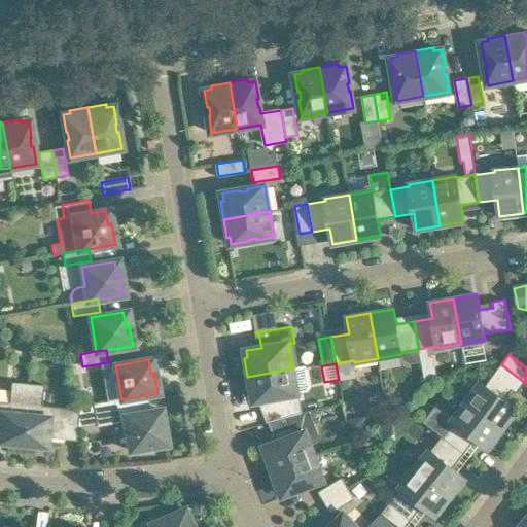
[(481,382),(466,401),(503,429),(518,410),(504,400),(513,390),(517,393),(525,383),(501,364),(485,386),(481,382)]
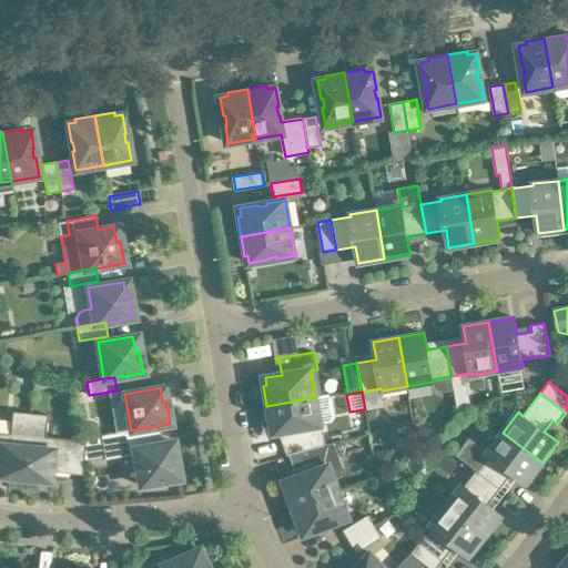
[(324,445),(315,397),(266,406),(270,425),(273,425),(274,433),(285,430),(287,439),(284,439),(290,455),(324,445)]
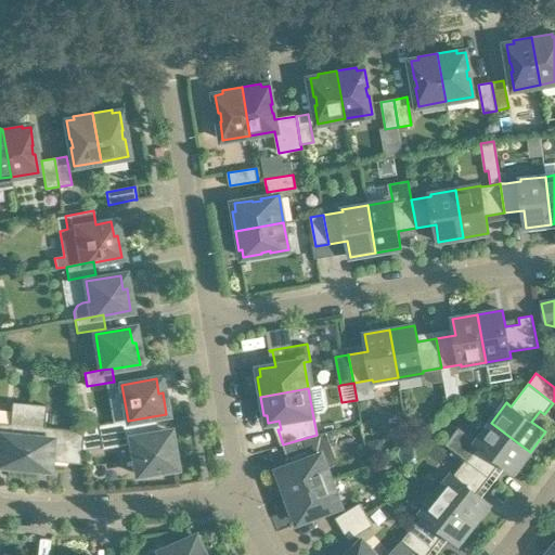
[(0,465),(23,467),(29,404),(12,402),(10,424),(0,423),(0,465)]
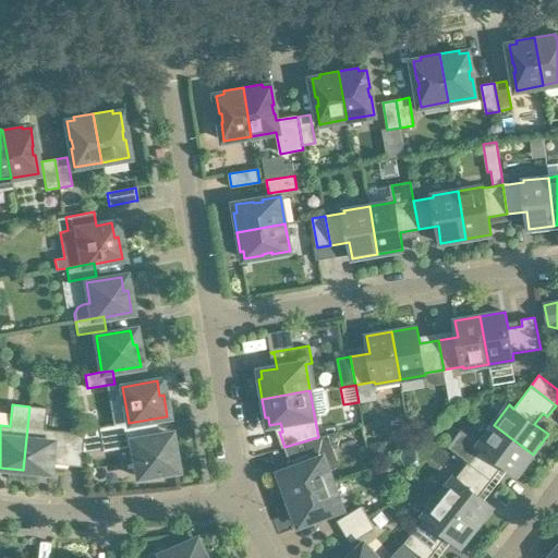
[(46,408),(29,407),(23,470),(48,472),(49,463),(68,465),(69,461),(81,462),(84,434),(45,431),(46,408)]
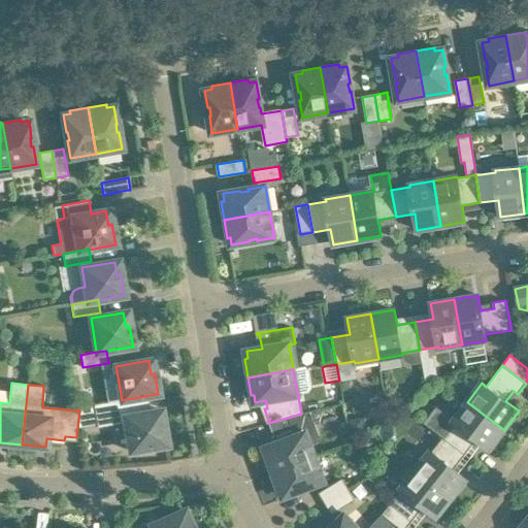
[(160,425),(157,411),(149,413),(145,396),(122,400),(94,405),(97,426),(125,421),(130,452),(167,444),(163,425),(160,425)]
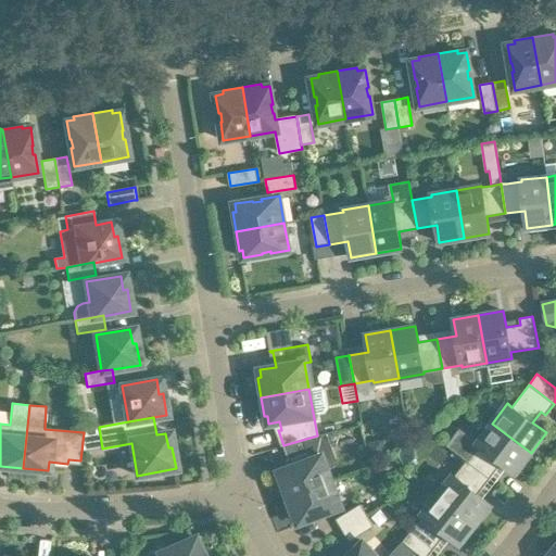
[(447,446),(467,460),(490,479),(502,463),(516,474),(531,453),(492,424),(477,444),(459,431),(447,446)]
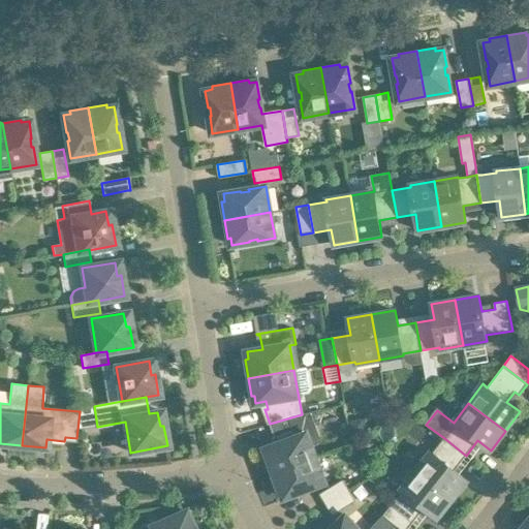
[(266,457),(272,474),(315,458),(311,447),(322,443),(311,412),(302,414),(270,424),(274,437),(272,438),(272,439),(275,438),(278,444),(266,448),(269,456),(266,457)]
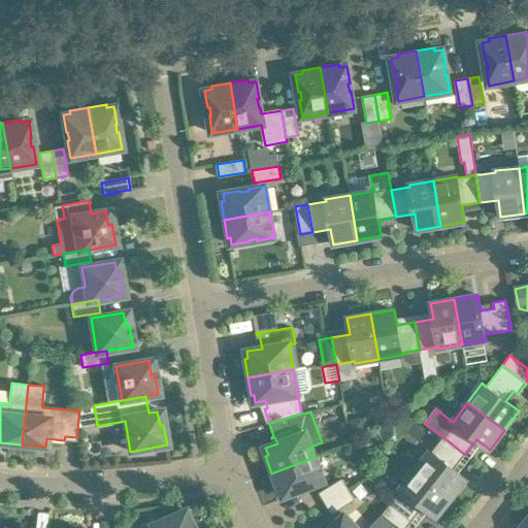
[(365,417),(349,420),(352,433),(367,430),(365,417)]
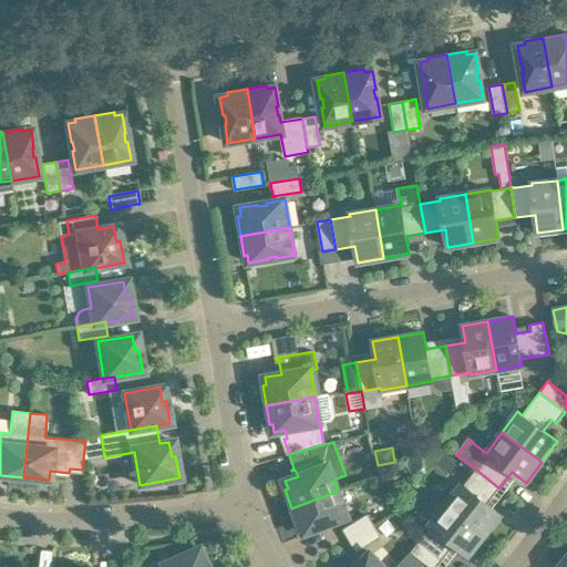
[(462,484),(446,504),(484,535),(501,515),(487,504),(500,488),(476,470),(464,485),(462,484)]
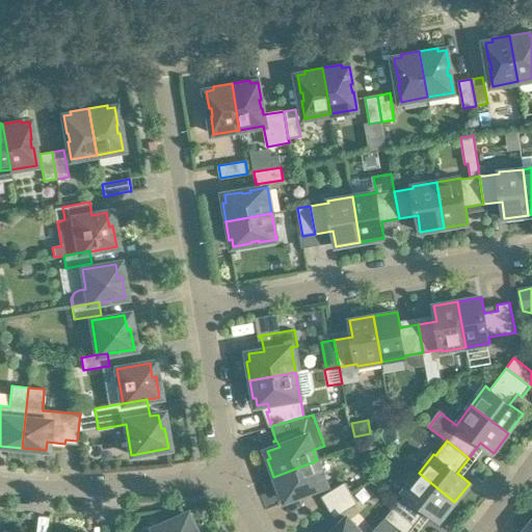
[(326,485),(317,460),(273,477),(280,495),(283,494),(286,500),(302,495),(301,493),(310,489),(310,491),(326,485)]
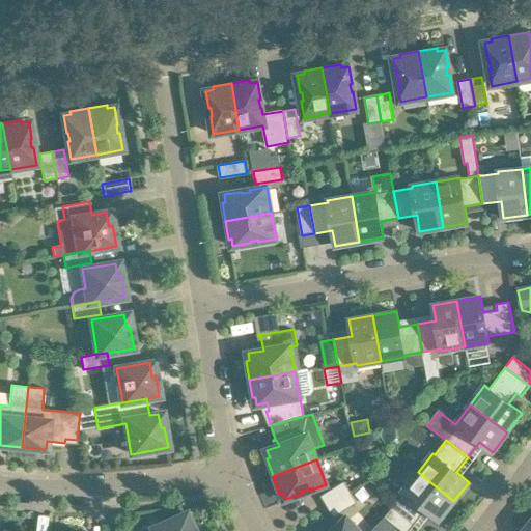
[(392,507),(414,525),(426,510),(439,520),(453,501),(418,472),(402,492),(403,493),(392,507)]
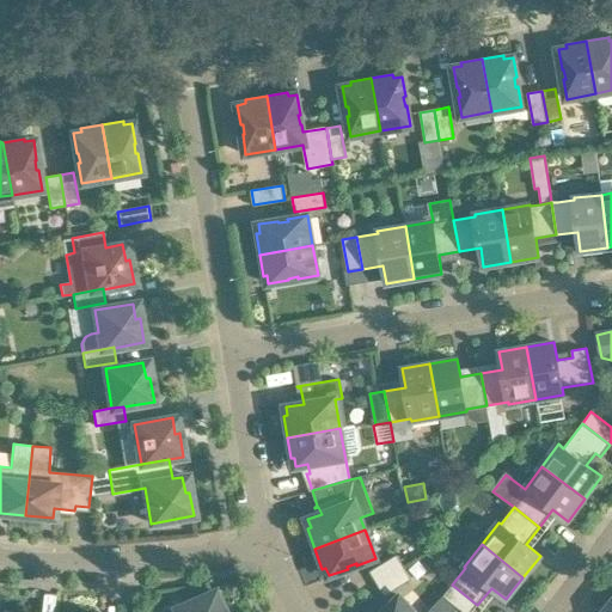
[(378,583),(404,568),(397,555),(369,571),(378,583)]
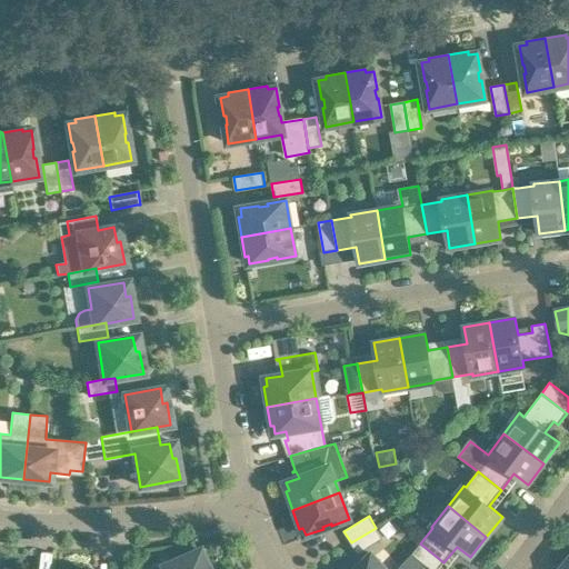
[(382,539),(376,528),(351,542),(358,555),(382,539)]
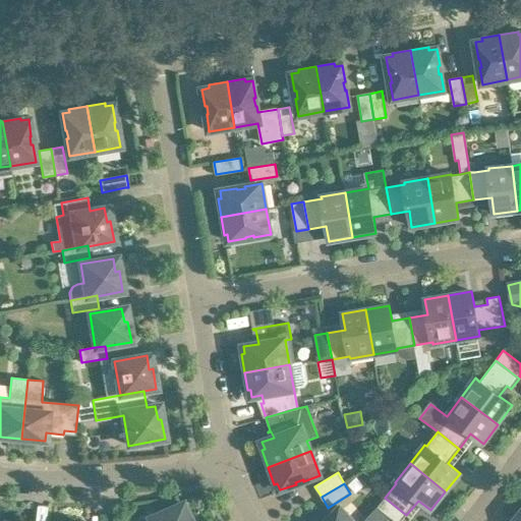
[(365,520),(363,520),(386,520),(390,518),(394,520),(401,520),(406,515),(385,498),(371,514),(365,520)]
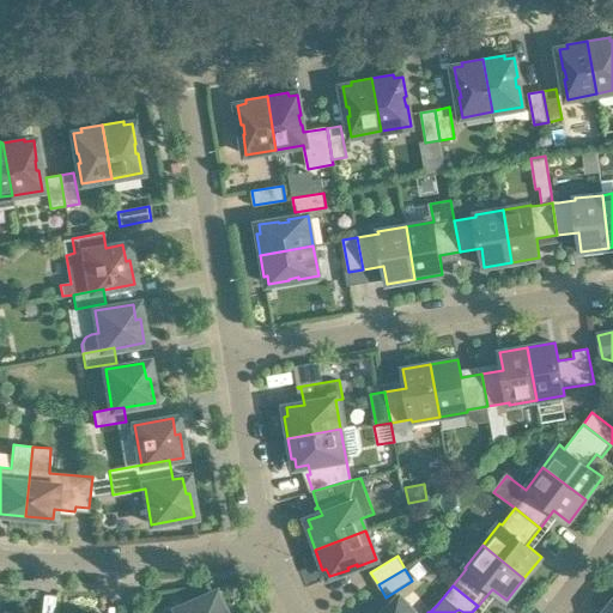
[(401,599),(400,598),(386,612),(387,612),(386,612),(428,612),(430,612),(411,590),(401,599)]
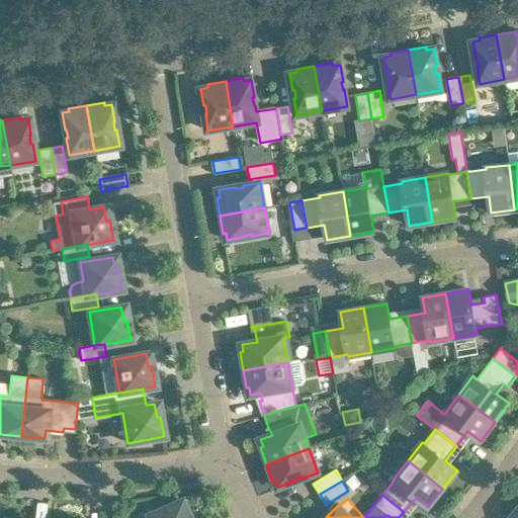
[(151,515),(152,517),(191,517),(189,513),(186,515),(180,502),(151,515)]
